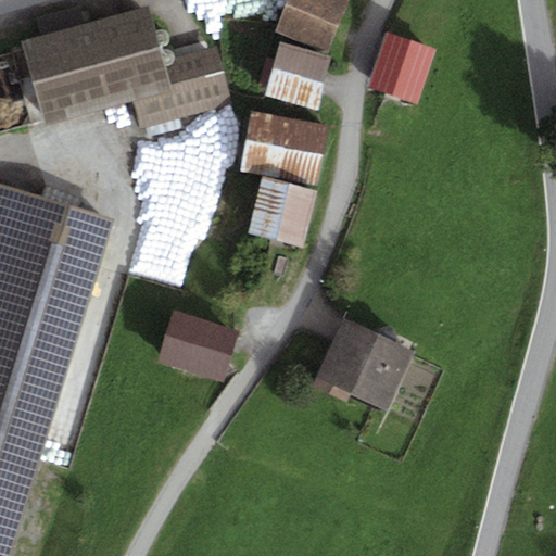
[(350,0),(288,0),(276,32),(329,52),(350,0)]
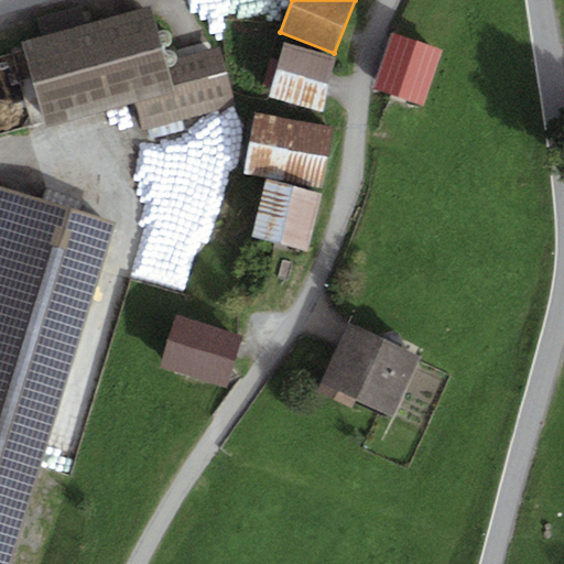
[(41,36),(22,41),(46,128),(134,104),(142,131),(236,106),(219,47),(165,62),(151,8),(85,26),(80,7),(35,19),(41,36)]
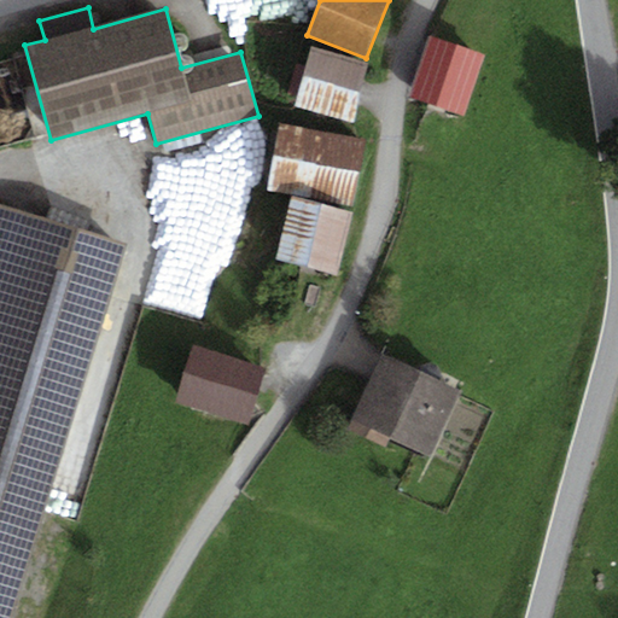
[(186,47),(188,46),(191,44),(192,41),(192,38),(191,35),(190,33),(187,31),(184,30),(181,30),(179,31),(178,34),(175,35),(175,39),(175,41),(176,44),(178,45),(180,46),(184,47),(186,47)]
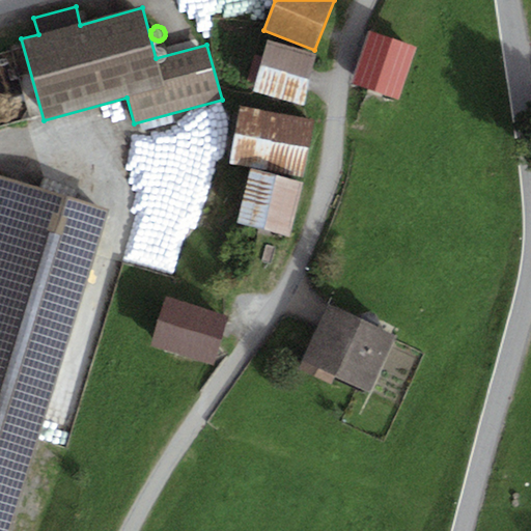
[(416,48),(369,32),(352,84),(398,100),(416,48)]
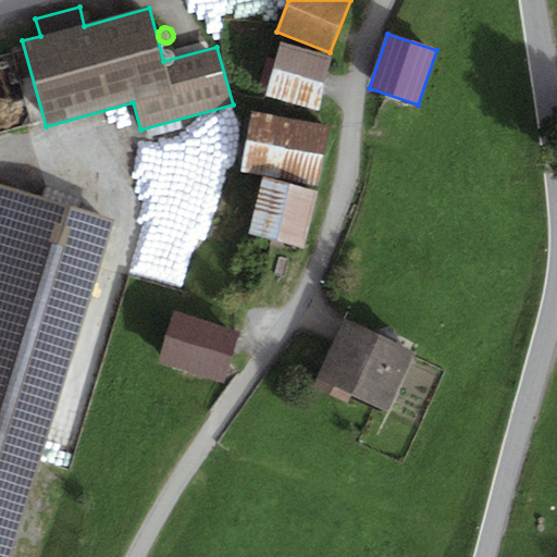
[(332,57),(280,42),(265,96),(318,109),(332,57)]
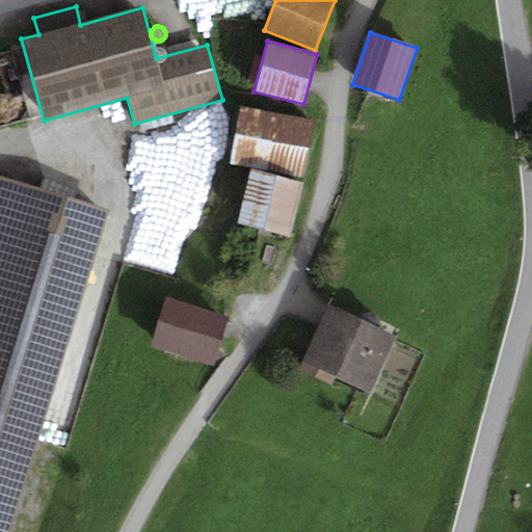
[(164,55),(166,54),(168,52),(169,50),(169,48),(168,46),(167,44),(165,42),(163,42),(161,42),(159,43),(157,44),(156,46),(155,48),(155,50),(156,52),(158,54),(160,55),(162,56),(164,55)]
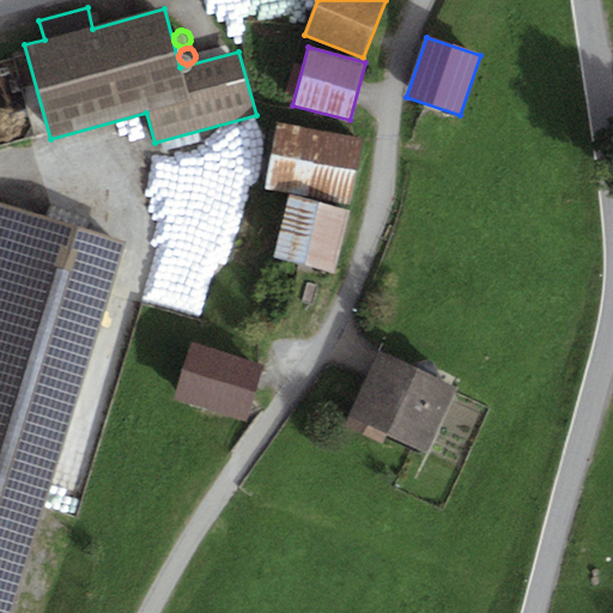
[(363,139),(278,122),(265,188),(350,205),(363,139)]
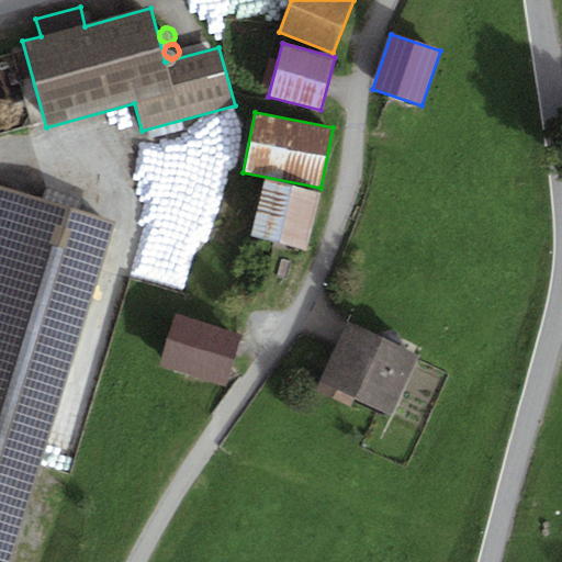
[(322,193),(266,178),(250,236),(306,250),(322,193)]
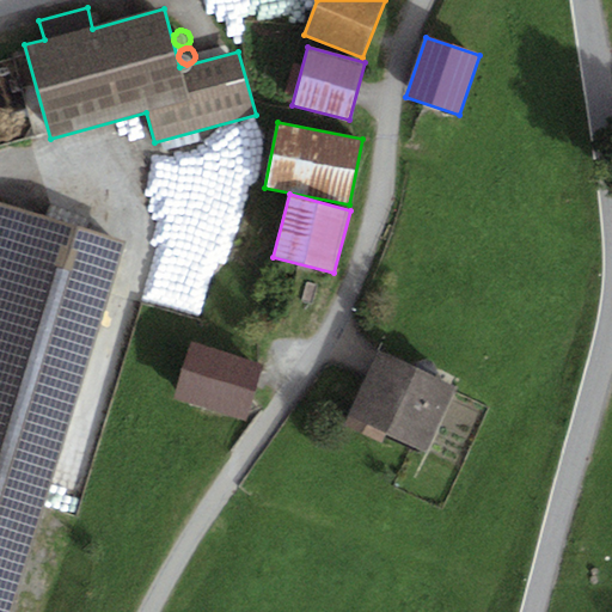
[(12,611),(123,248),(0,210),(0,611),(12,611)]
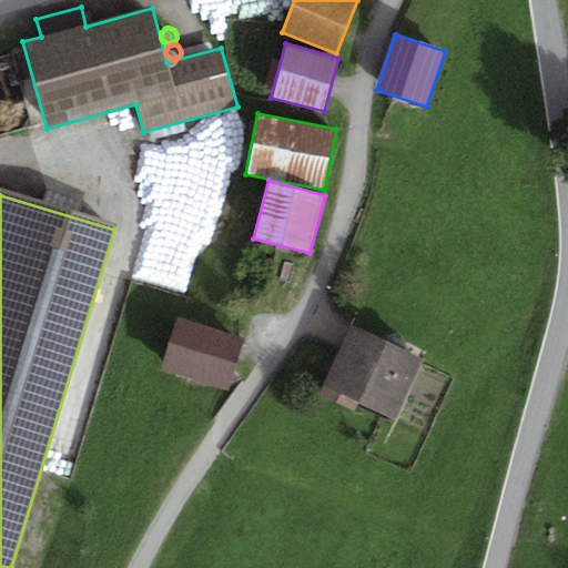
[(244,340),(178,318),(161,369),(229,391),(244,340)]
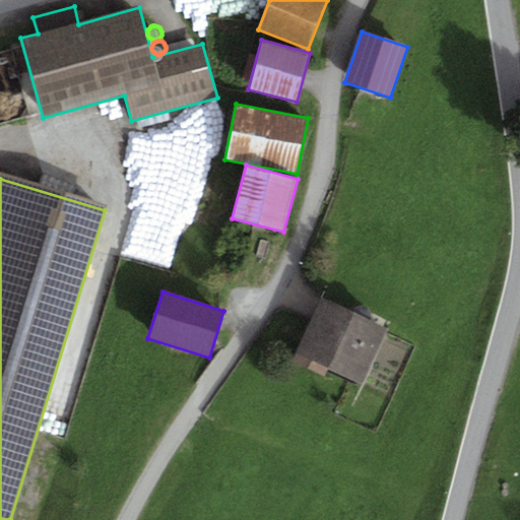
[(390,327),(321,296),(291,362),(325,377),(329,370),(364,385),(390,327)]
